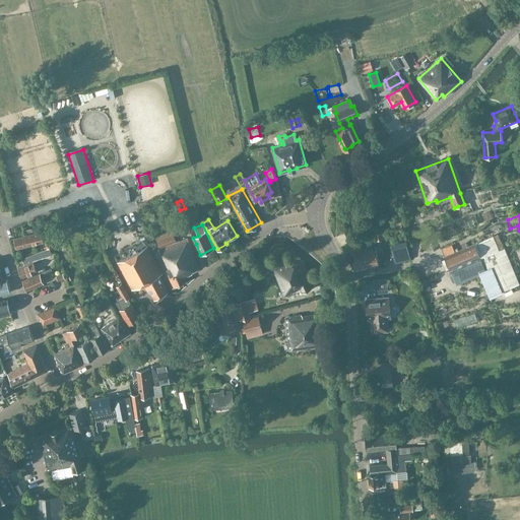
[(188,239),(163,248),(163,247),(177,241),(172,229),(154,236),(160,248),(153,251),(168,279),(173,287),(175,286),(186,280),(184,277),(192,273),(192,272),(199,268),(193,255),(194,254),(188,239)]
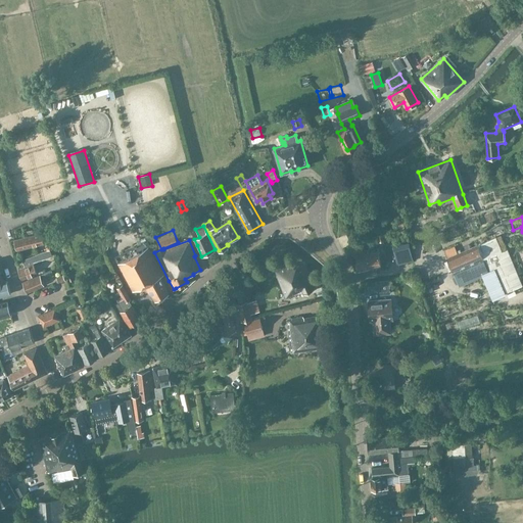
[(14,240),(16,250),(44,244),(42,234),(14,240)]
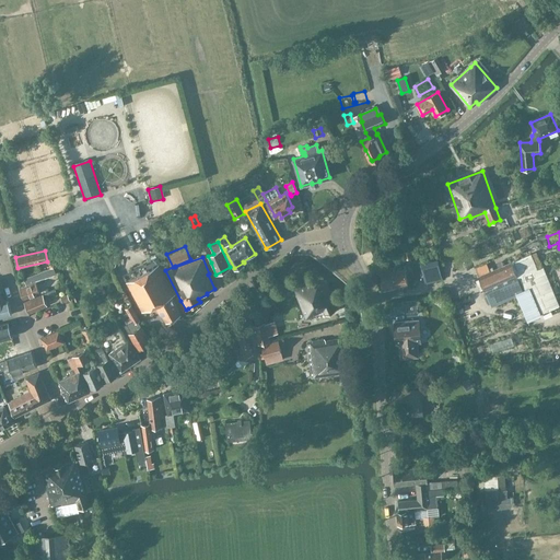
[(559,304),(544,267),(537,270),(531,254),(479,277),(491,304),(524,290),(535,317),(559,305),(559,304)]
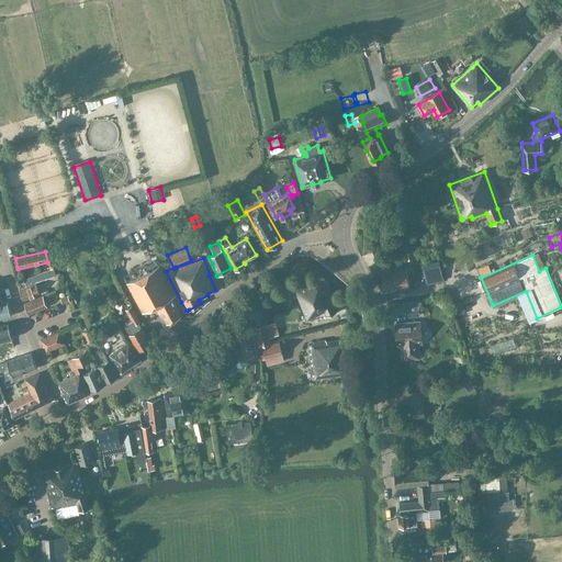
[(171,298),(176,295),(159,266),(161,265),(156,256),(150,259),(155,268),(127,283),(143,313),(155,306),(158,312),(160,311),(167,324),(181,316),(171,298)]
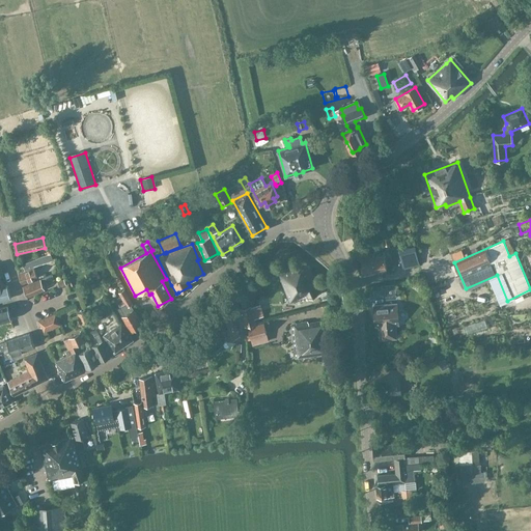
[(415,246),(398,249),(403,269),(420,266),(415,246)]
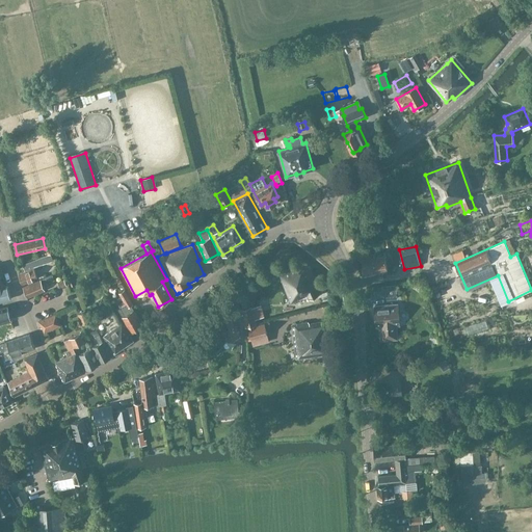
[(38,280),(34,268),(41,266),(54,261),(51,255),(37,260),(38,261),(23,265),(25,271),(19,273),(23,285),(38,280)]
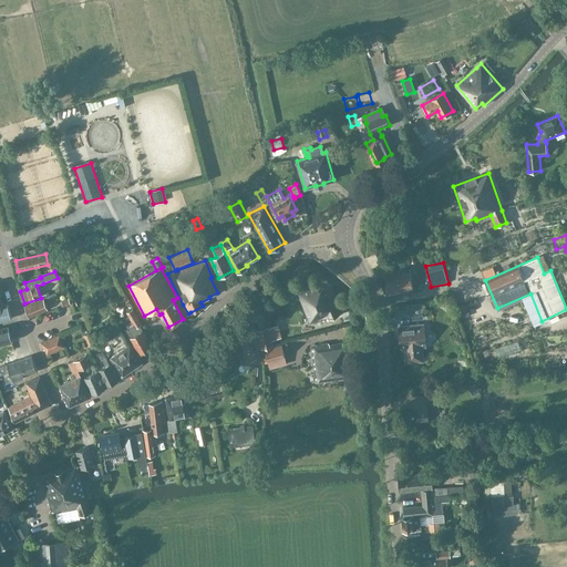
[(410,274),(385,278),(389,294),(399,292),(400,294),(404,292),(405,290),(415,288),(414,282),(412,282),(410,274)]
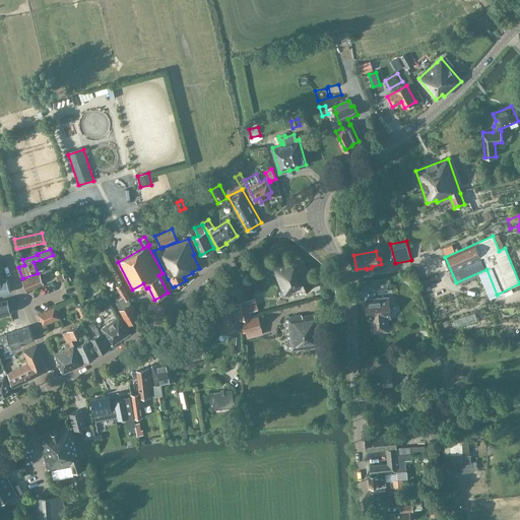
[(0,295),(6,294),(10,293),(7,278),(3,279),(0,269),(3,269),(0,259),(0,295)]
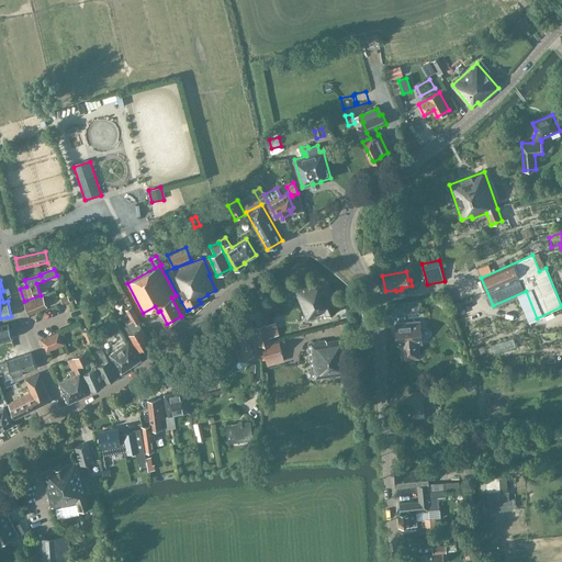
[(339,311),(325,284),(316,288),(312,281),(296,289),(300,296),(298,296),(306,321),(325,312),(326,316),(339,311)]
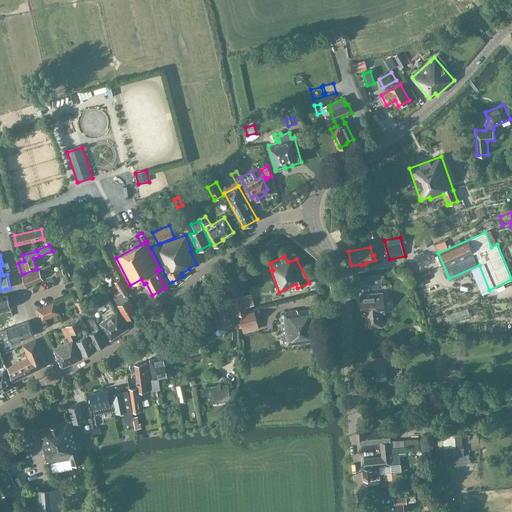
[(44,268),(22,276),(26,286),(43,280),(41,274),(46,273),(44,268)]
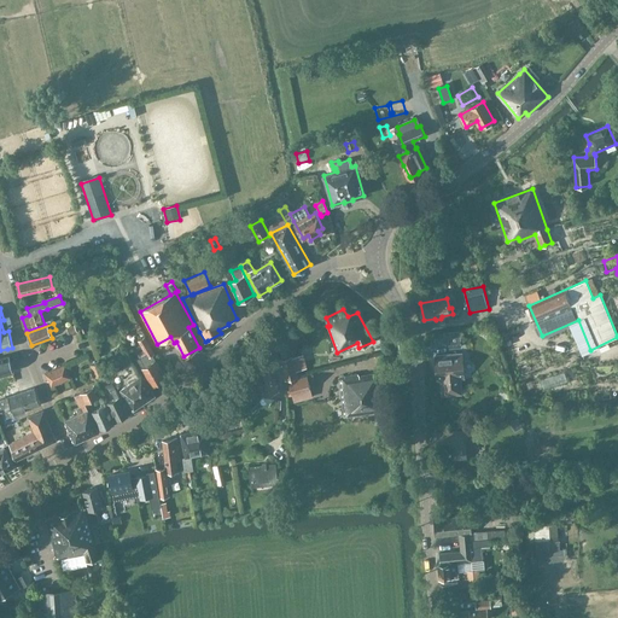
[(460,330),(447,331),(448,348),(461,347),(460,330)]
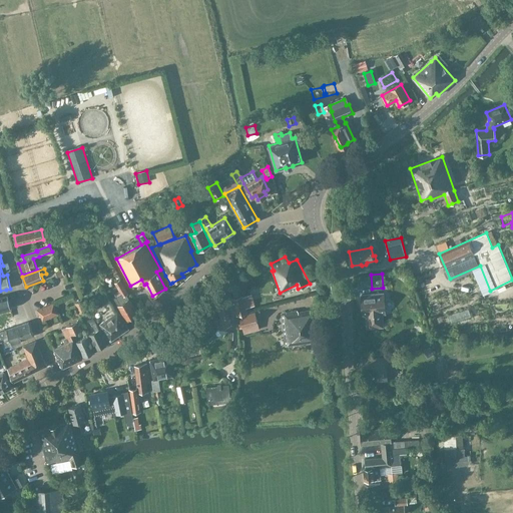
[(137,313),(126,295),(128,294),(120,280),(115,283),(120,292),(114,295),(120,305),(118,306),(126,320),(137,313)]
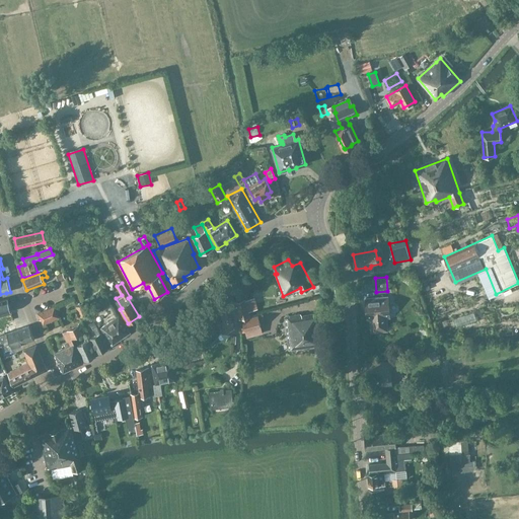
[(389,317),(387,297),(365,299),(367,319),(370,319),(371,329),(373,329),(377,332),(381,331),(384,328),(386,327),(385,317),(389,317)]
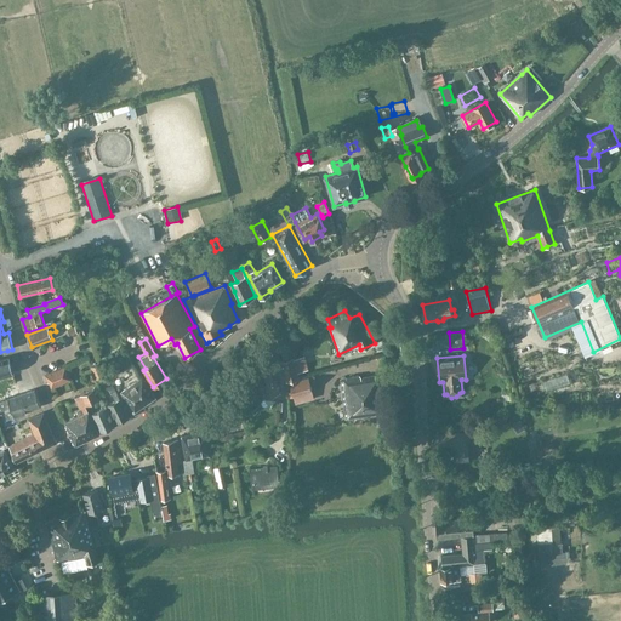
[(0,377),(13,374),(9,358),(0,359),(0,377)]
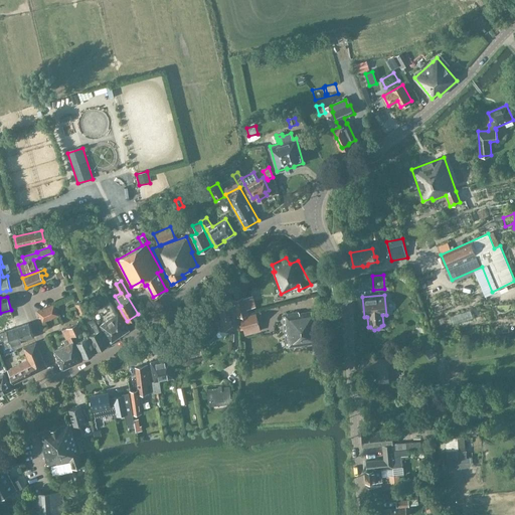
[(232,326),(224,297),(211,302),(217,320),(215,321),(218,330),(232,326)]
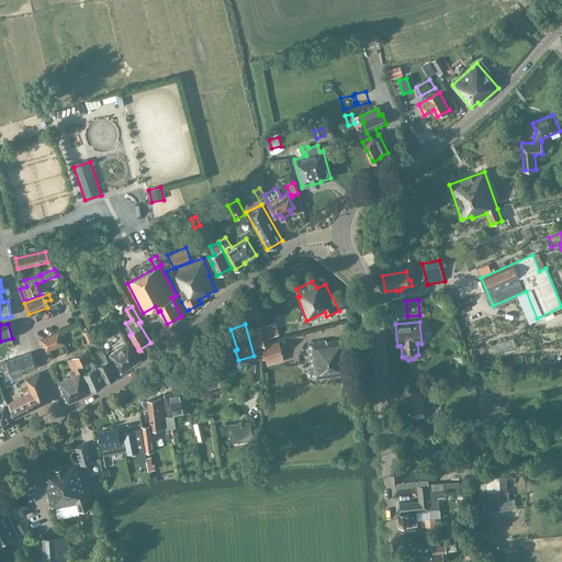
[(260,346),(270,343),(266,324),(255,326),(260,346)]
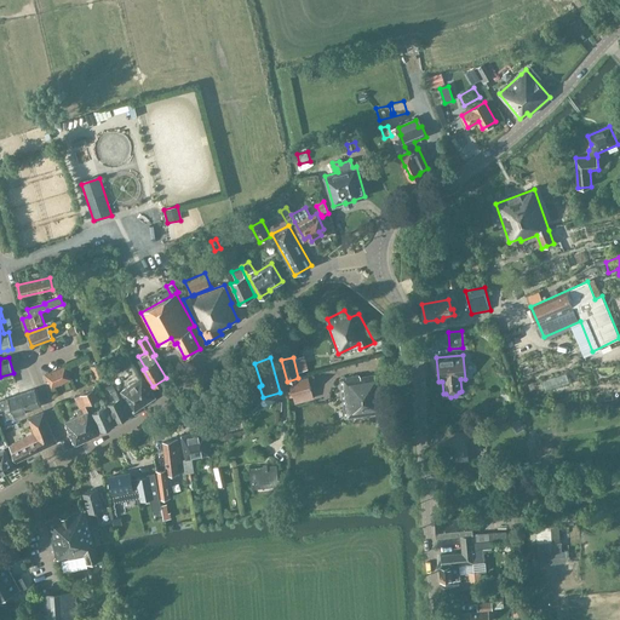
[(105,375),(99,362),(91,366),(97,379),(105,375)]
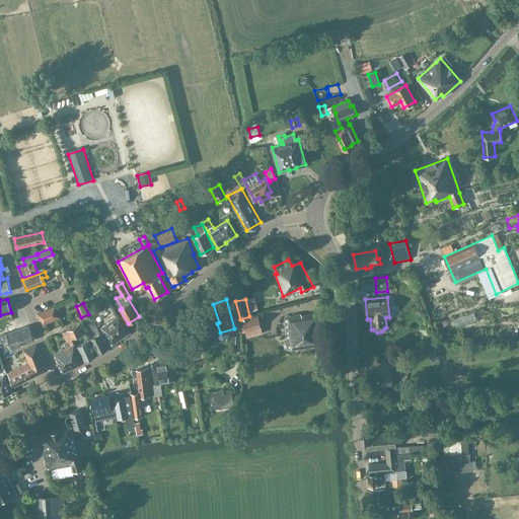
[(60,318),(55,306),(38,314),(40,320),(41,320),(44,325),(60,318)]
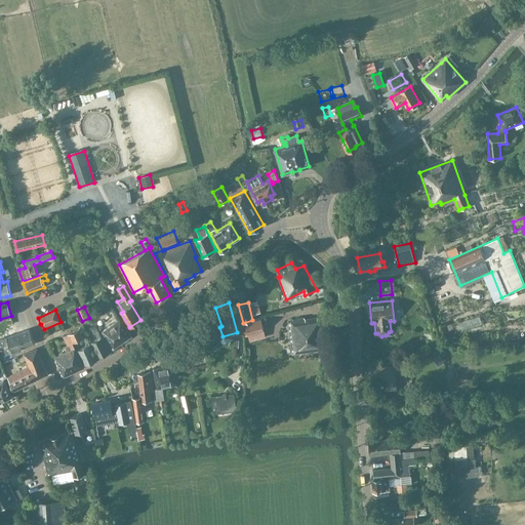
[(288,322),(292,354),(325,349),(322,324),(319,325),(317,317),(306,319),(304,318),(293,320),(293,321),(288,322)]
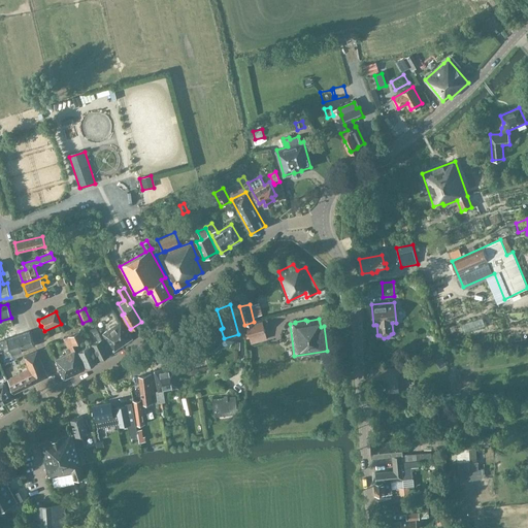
[(132,337),(121,321),(103,333),(114,350),(132,337)]
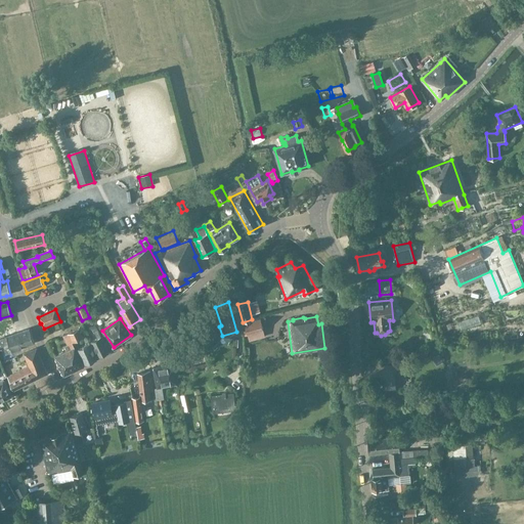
[(260,319),(245,323),(248,337),(264,333),(260,319)]
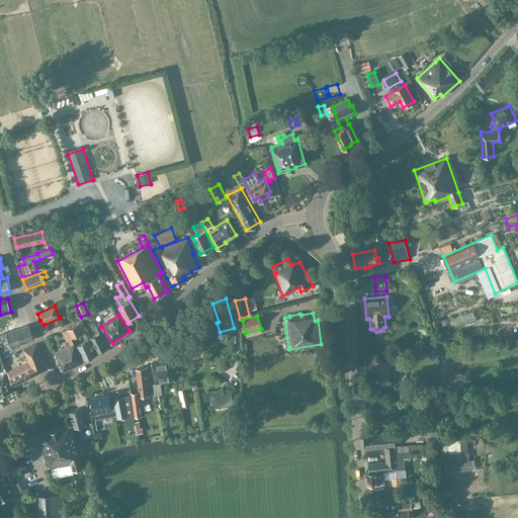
[(90,323),(93,329),(96,335),(90,338),(97,352),(107,347),(100,333),(94,321),(90,323)]
